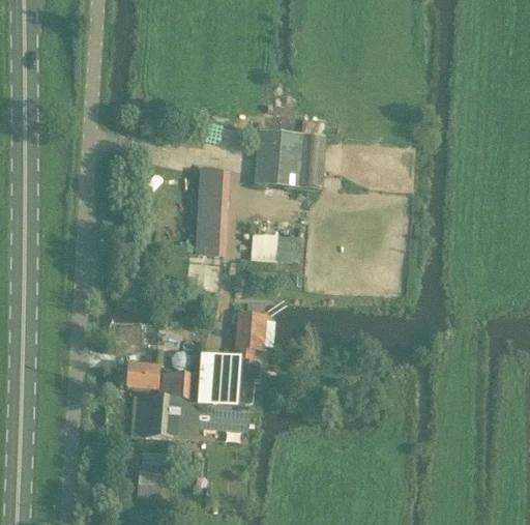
[(257,179),(257,181),(299,184),(299,182),(303,135),(261,132),(257,179)]
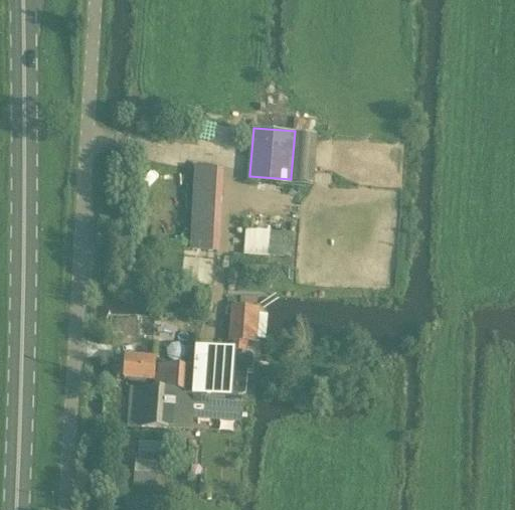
[(193,220),(191,246),(194,246),(211,247),(218,247),(219,221),(193,220)]
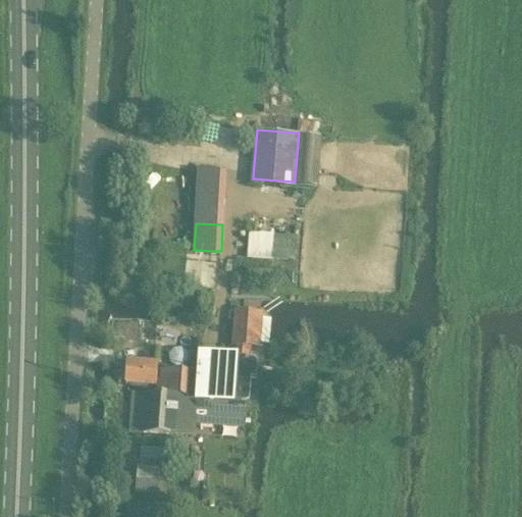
[(127,358),(125,380),(156,382),(155,390),(132,389),(129,428),(185,431),(187,396),(195,397),(193,421),(243,425),(245,397),(248,397),(249,374),(256,374),(257,353),(250,352),(251,344),(260,344),(262,309),(233,306),(231,342),(236,343),(236,351),(201,349),(199,388),(188,388),(189,368),(158,366),(158,360),(127,358)]
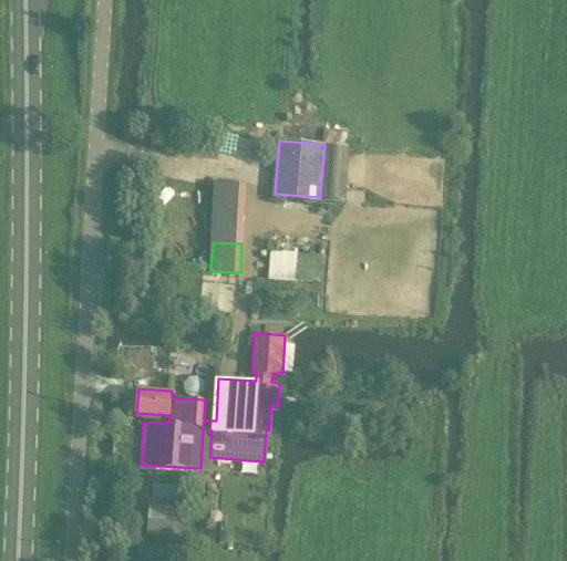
[(175,505),(148,502),(146,531),(173,532),(175,505)]
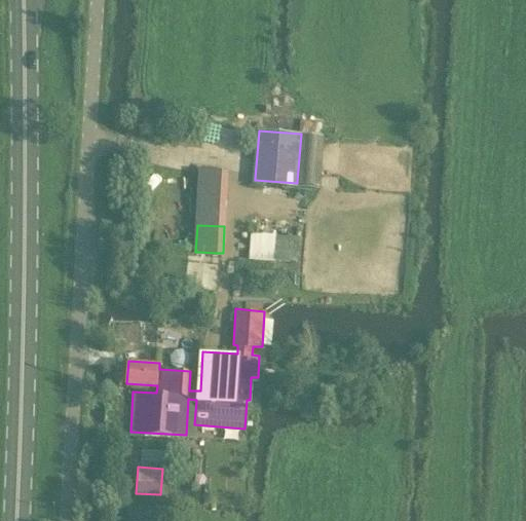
[(160,520),(161,509),(130,507),(129,520),(160,520)]
